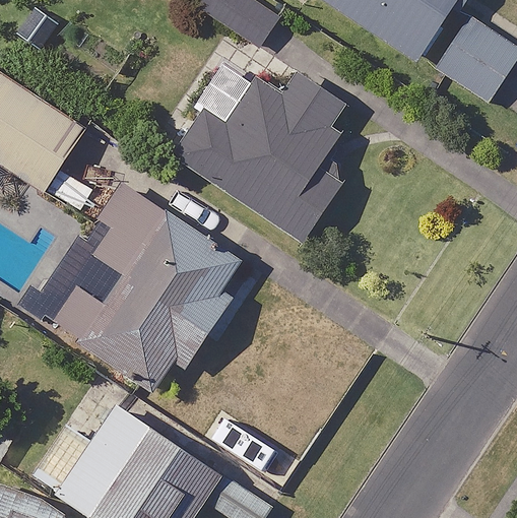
[(278,16),(252,0),(201,0),(196,9),(260,48),(278,16)]
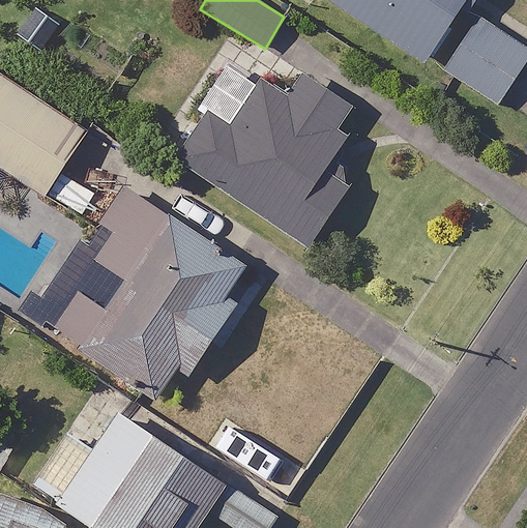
[(465,0),(327,0),(423,63),(465,0)]
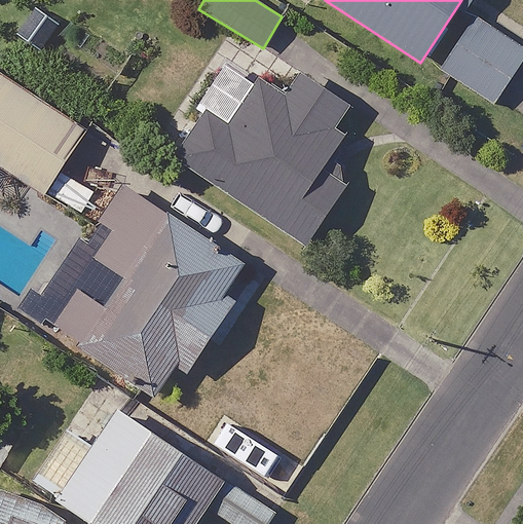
[(522,58),(522,47),(474,16),(440,71),(493,105),(522,58)]
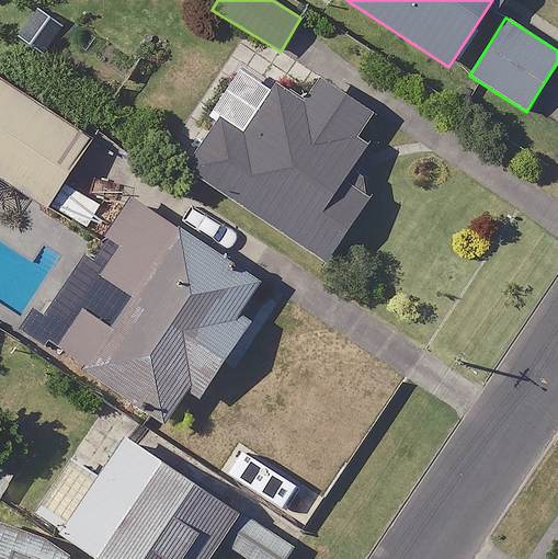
[(302,110),(242,70),(211,118),(220,125),(189,172),(327,262),(365,203),(339,185),(380,122),(319,82),(302,110)]
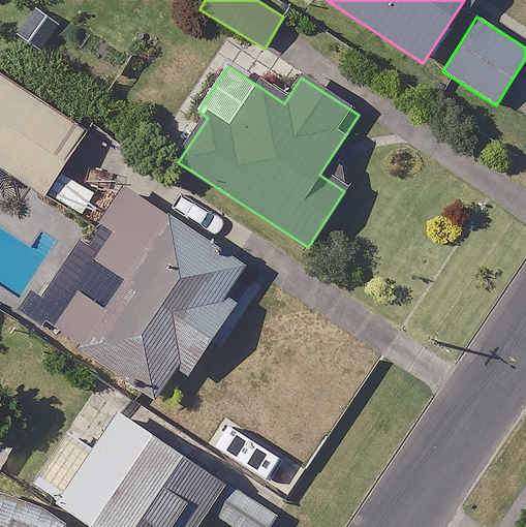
[(87,131),(0,76),(0,165),(45,195),(87,131)]
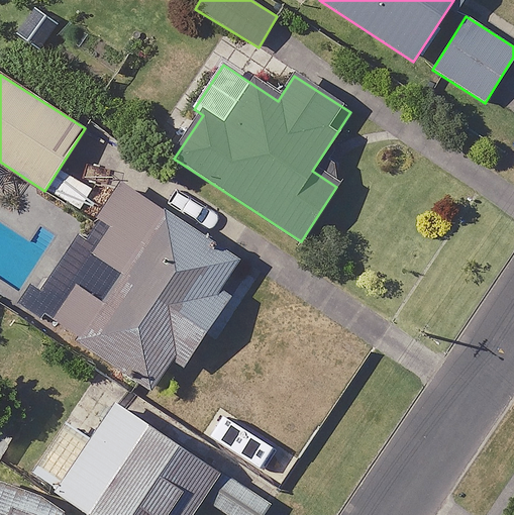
[(237,263),(128,190),(68,281),(44,266),(21,301),(152,389),(172,359),(183,368),(228,300),(217,293),(237,263)]
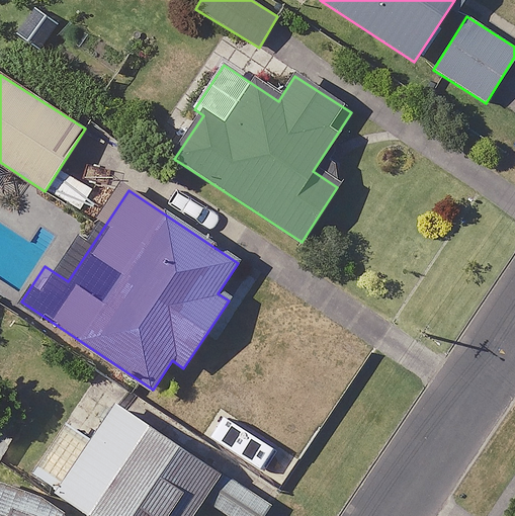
[(192,515),(223,470),(89,385),(30,478),(91,515),(192,515)]
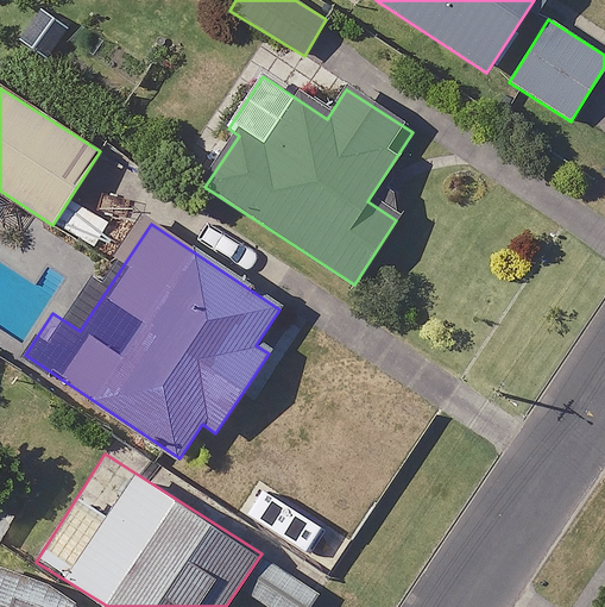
[(309,606),(319,593),(269,555),(243,589),(265,606),(309,606)]
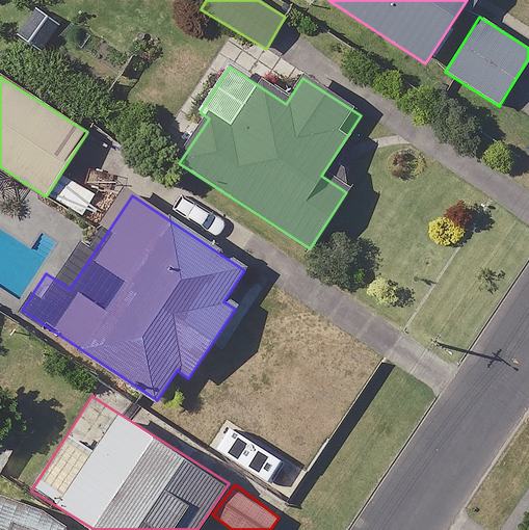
[(31,496),(0,485),(0,529),(35,529),(20,524),(31,496)]
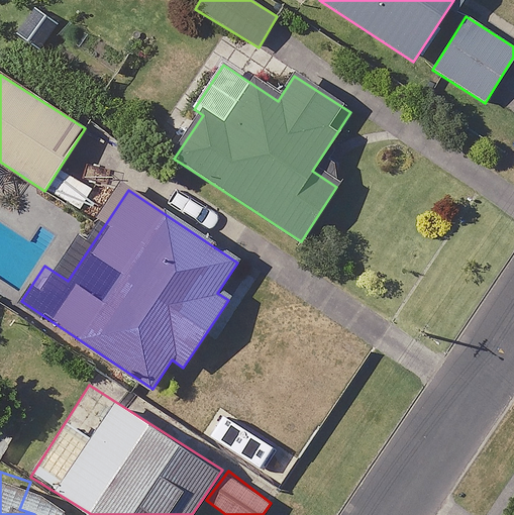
All buildings are outlined.
